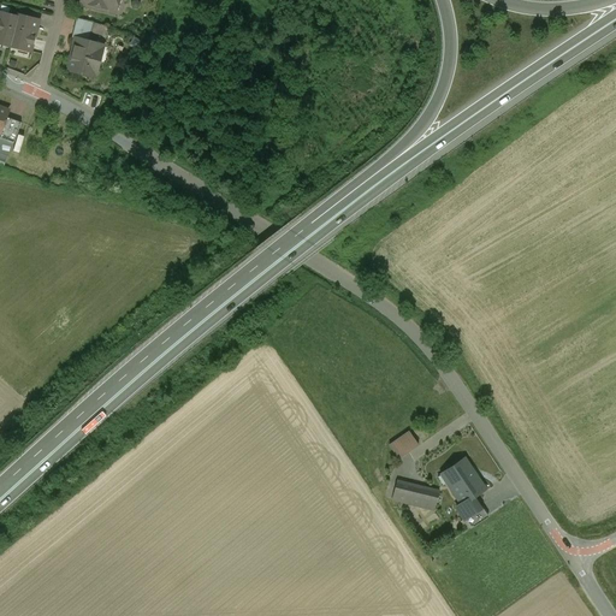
[(81,0),(80,5),(88,6),(90,5),(116,11),(117,4),(120,3),(120,0),(81,0)]
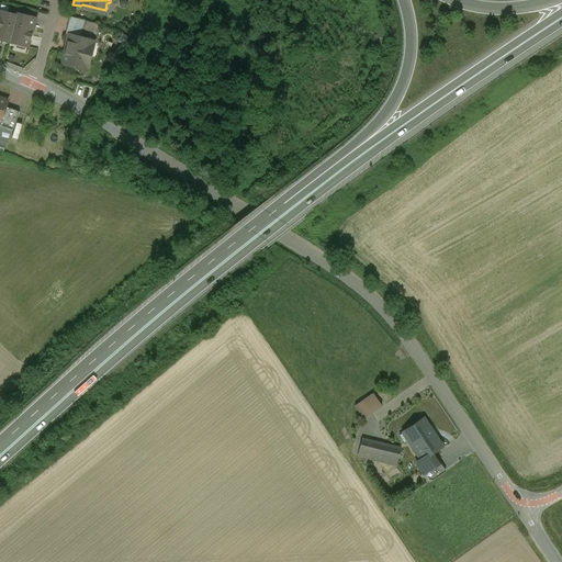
[(13,14),(0,11),(0,40),(10,43),(18,13),(14,13),(13,14)]
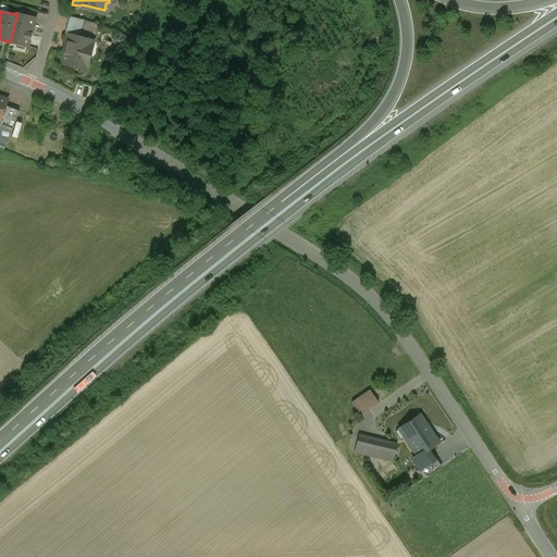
[(35,19),(17,13),(10,42),(14,44),(27,47),(35,19)]
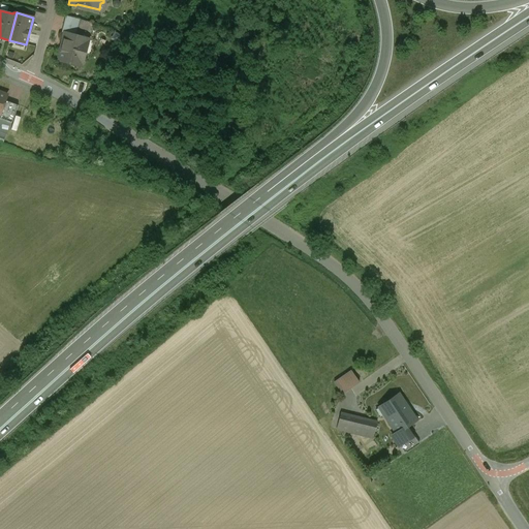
[(80,20),(66,16),(61,33),(65,34),(65,33),(75,36),(80,20)]
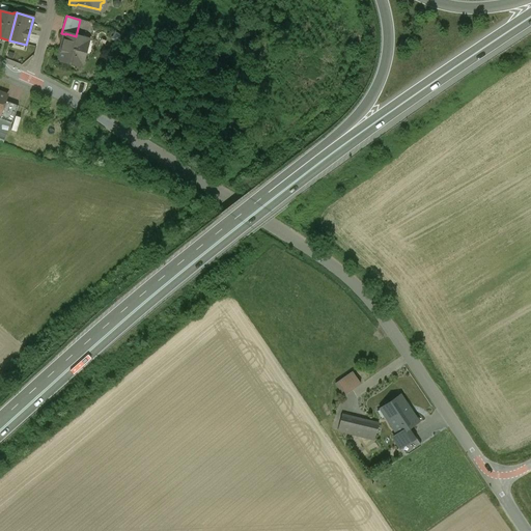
[(76,36),(65,33),(65,34),(58,60),(82,66),(88,39),(76,36)]
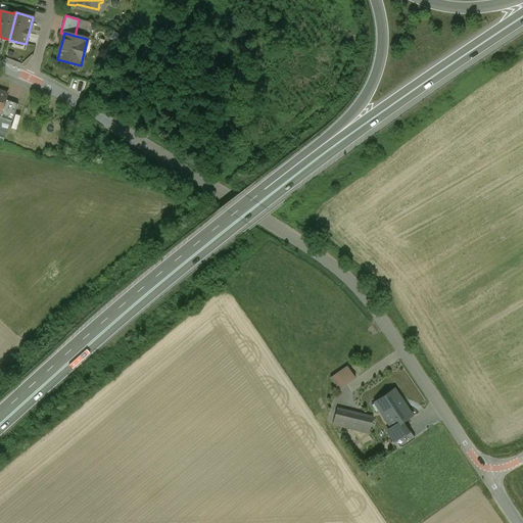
[(17,104),(5,99),(0,112),(0,116),(11,122),(17,104)]
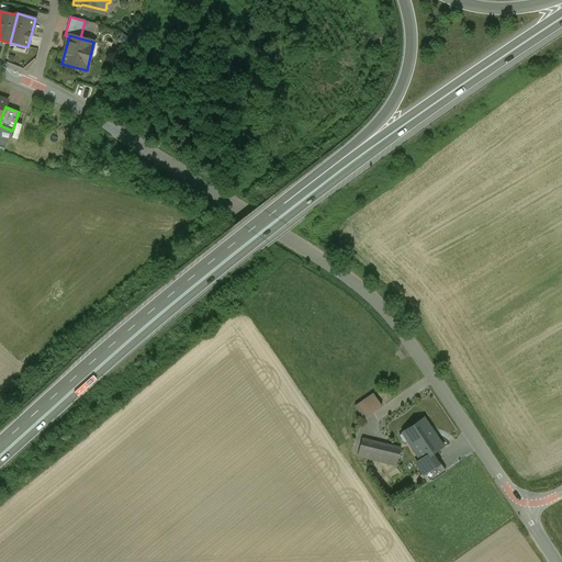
[(375,391),(358,405),(368,418),(385,404),(375,391)]
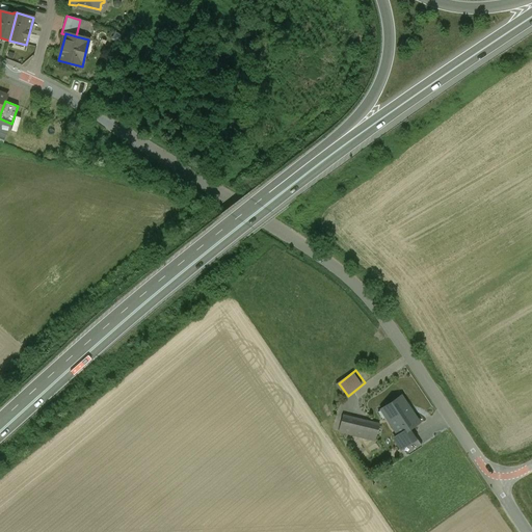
[(400,397),(381,409),(398,434),(399,435),(409,428),(418,423),(400,397)]
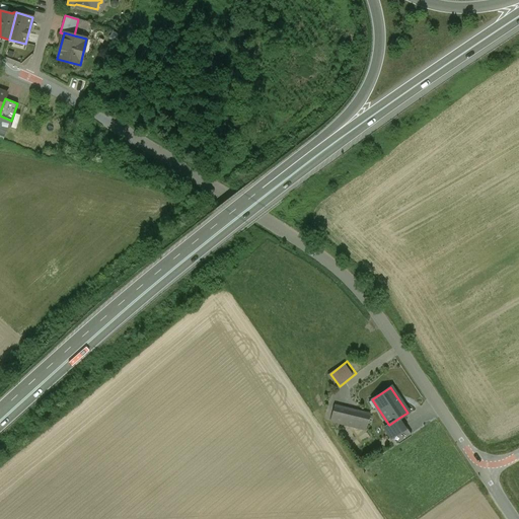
[(369,415),(349,410),(348,411),(341,409),(339,418),(358,423),(357,427),(365,429),(369,415)]
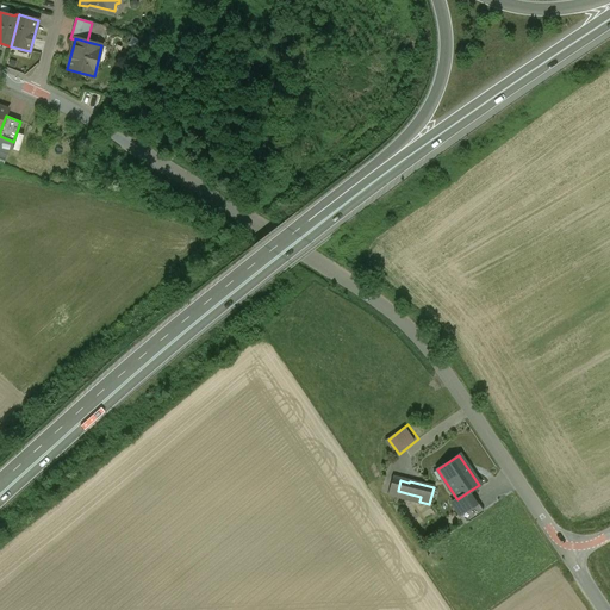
[(470,491),(458,499),(456,498),(452,502),(460,515),(478,503),(470,491)]
